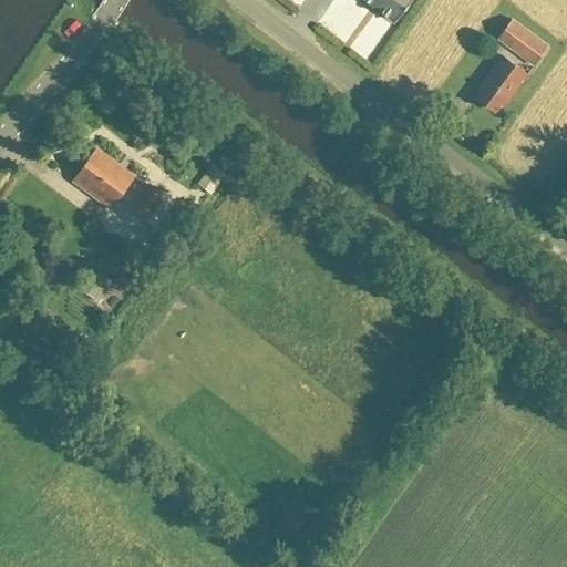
[(363,0),(395,23),(412,0),(363,0)]
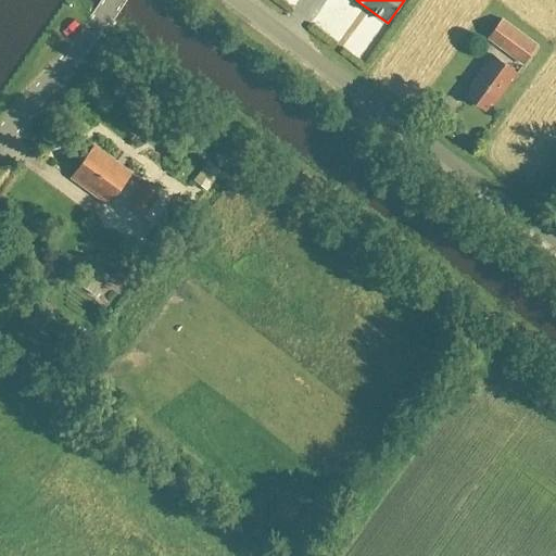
[(523,66),(539,43),(504,19),(488,40),(523,66)]
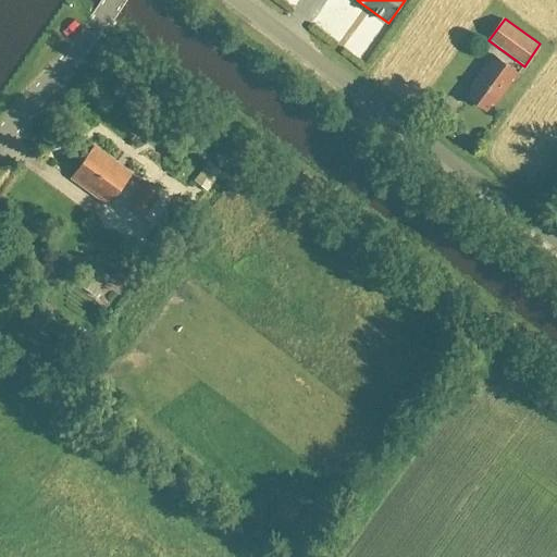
[(495,106),(519,73),(494,54),(470,86),(475,89),(469,98),(485,109),(491,102),(495,106)]
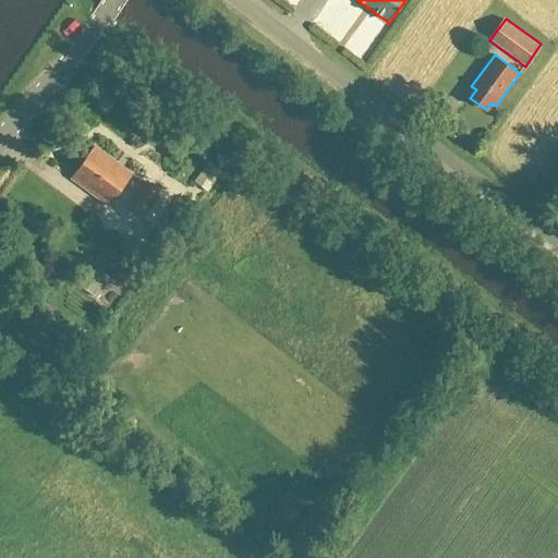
[(111,206),(134,173),(97,147),(73,179),(111,206)]
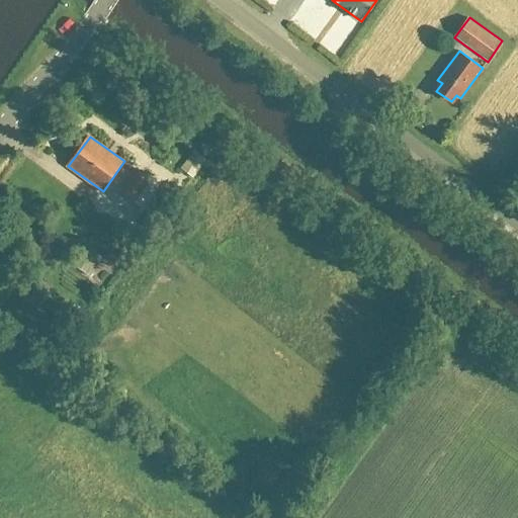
[(120,190),(136,202),(151,182),(136,170),(120,190)]
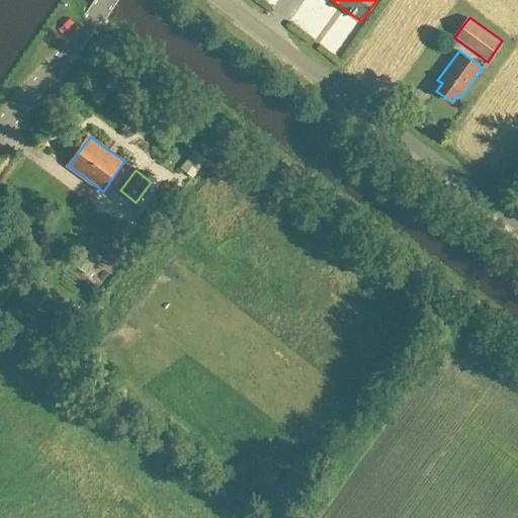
[(61,261),(89,279),(99,264),(71,246),(61,261)]
